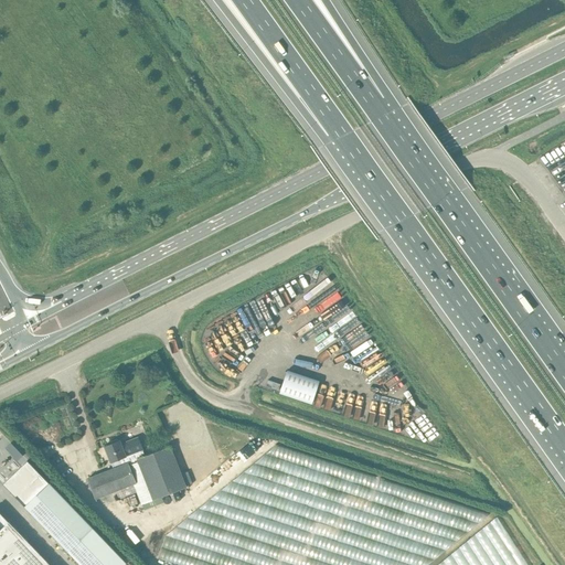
[(280,394),(316,403),(322,379),(287,370),(280,394)]
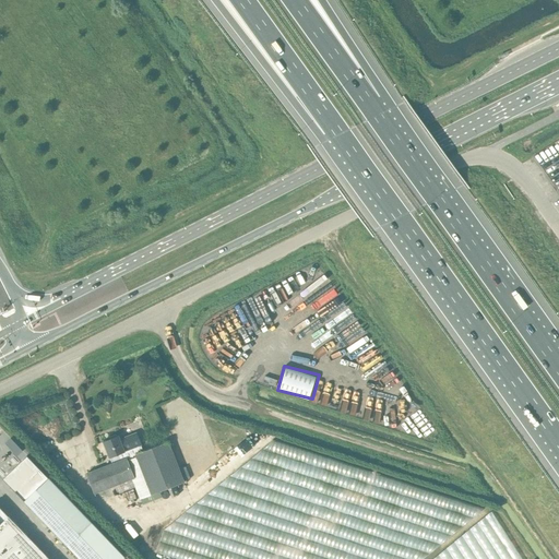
[(275,385),(277,379),(265,376),(263,382),(275,385)]
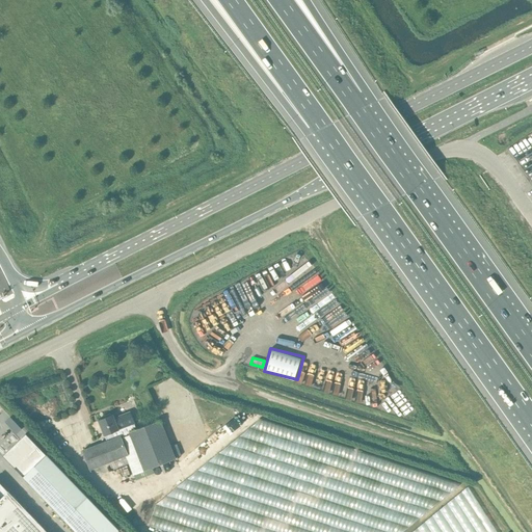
[(303,361),(296,381),(354,400),(361,379),(303,361)]
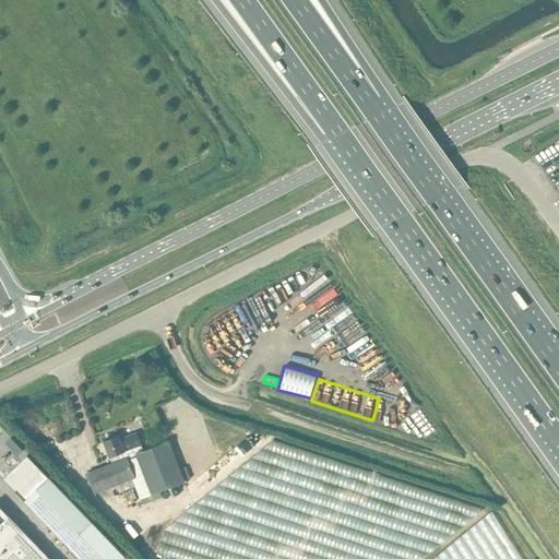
[(94,494),(123,483),(128,490),(114,496),(118,507),(185,482),(168,441),(143,451),(141,445),(142,444),(137,431),(119,438),(118,436),(117,436),(116,435),(108,437),(109,439),(103,441),(109,458),(111,463),(85,473),(94,494)]
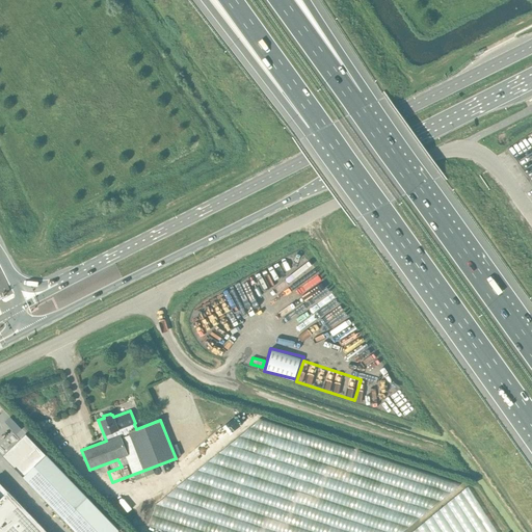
[(402,531),(463,480),(259,418),(156,506),(150,526),(163,531),(402,531)]
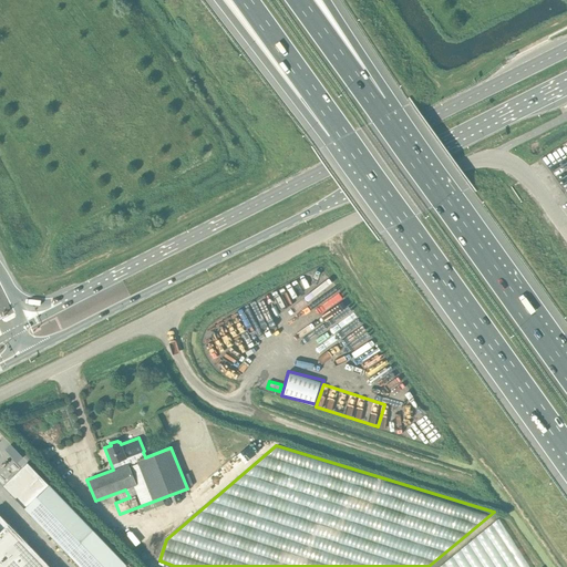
[(21,470),(4,485),(14,496),(13,496),(81,566),(124,566),(126,565),(28,462),(20,468),(21,470)]
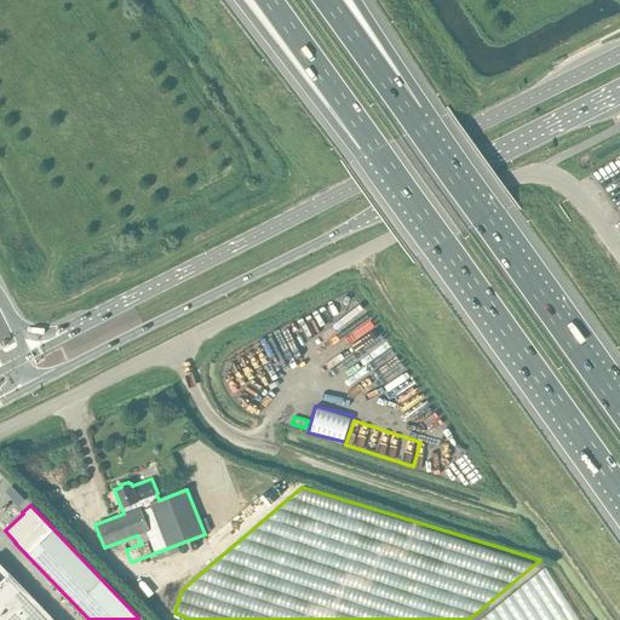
[(0,619),(55,619),(4,567),(4,568),(0,563),(0,619)]
